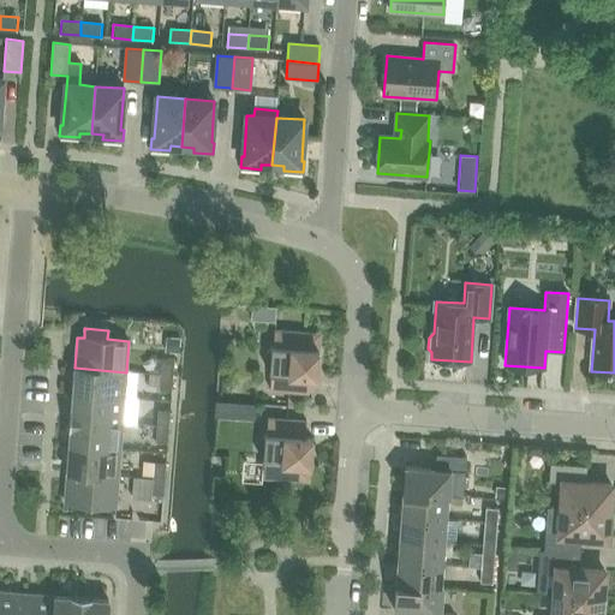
[(272,374),(270,390),(309,393),(310,377),(317,377),(318,351),(317,350),(318,345),(317,341),(314,336),(310,334),(305,334),(305,333),(275,330),(273,347),(272,346),(270,350),(268,353),(266,357),(266,363),(267,366),(269,371),(269,374),(272,374)]
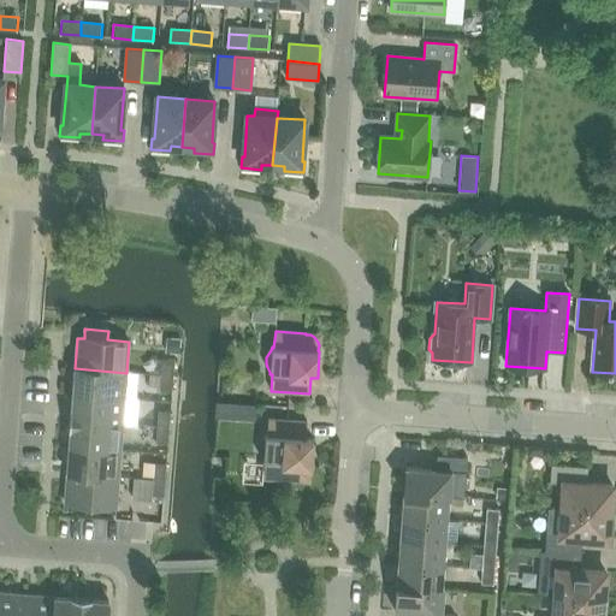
[(163,359),(161,375),(173,377),(175,360),(163,359)]
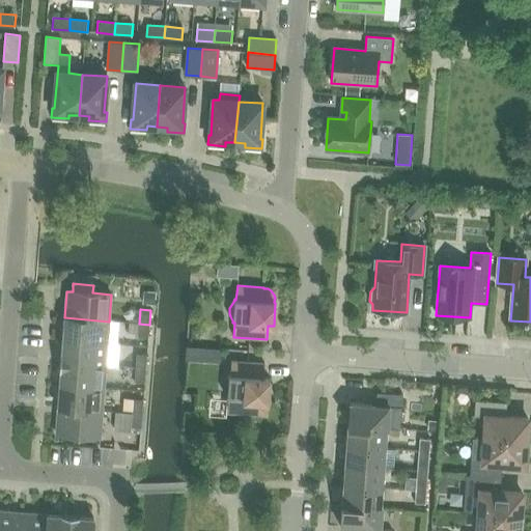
[(109,322),(64,317),(63,340),(107,343),(109,322)]
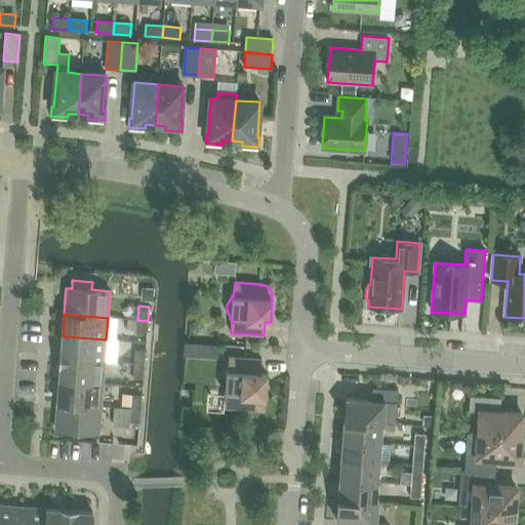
[(148,321),(137,320),(136,333),(147,334),(148,321)]
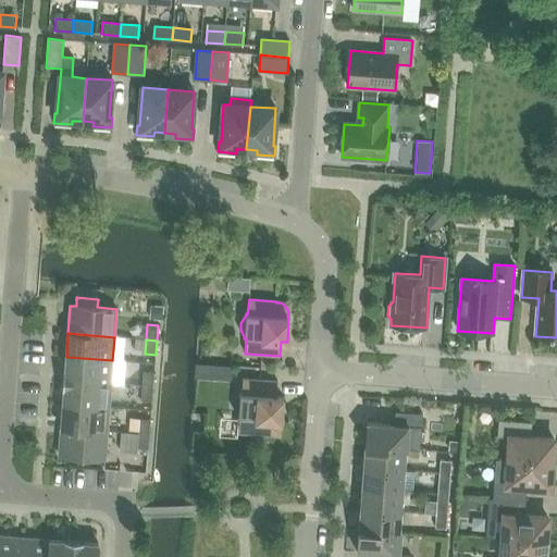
[(112,360),(66,357),(65,371),(63,371),(63,380),(111,384),(112,360)]
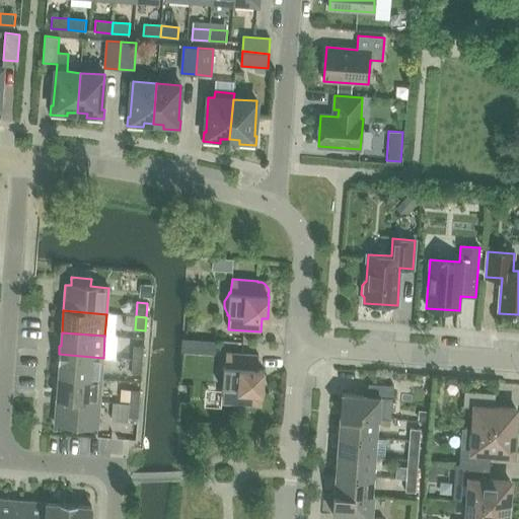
[(133,347),(132,360),(142,361),(143,347),(133,347)]
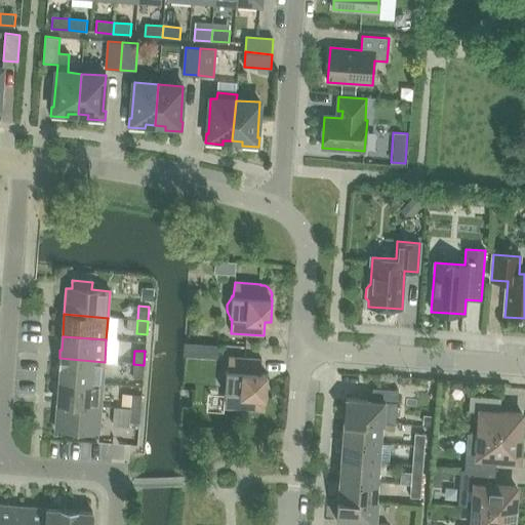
[(221,389),(224,392),(224,394),(226,394),(225,408),(250,410),(250,409),(254,409),(258,408),(261,405),(264,401),(264,397),(265,397),(267,374),(260,373),(261,360),(229,357),(228,371),(226,371),(226,373),(223,376),(221,380),(220,385),(221,389)]
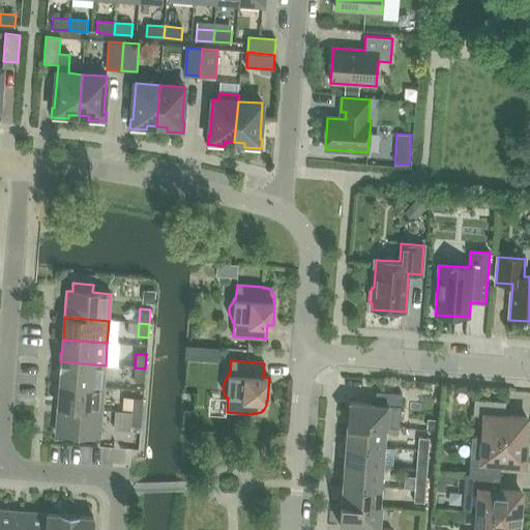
[(106,365),(60,361),(59,371),(60,371),(59,384),(104,387),(106,365)]
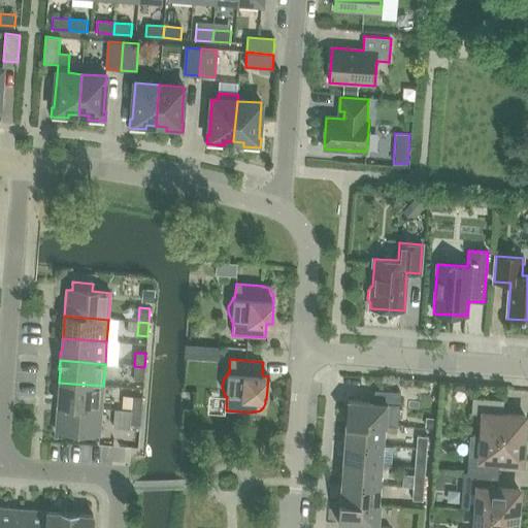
[(144,367),(134,366),(133,380),(143,381),(144,367)]
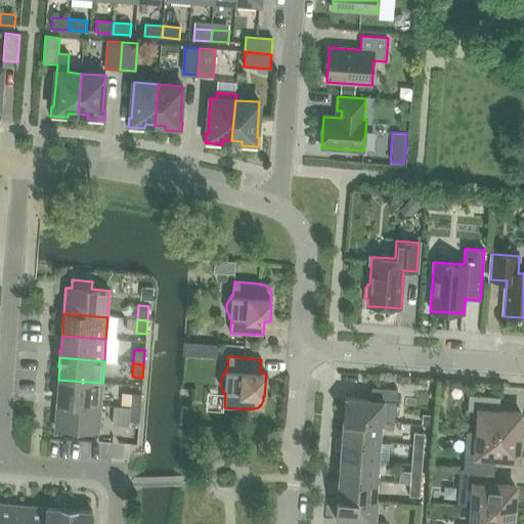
[(102,383),(58,380),(57,402),(100,405),(102,383)]
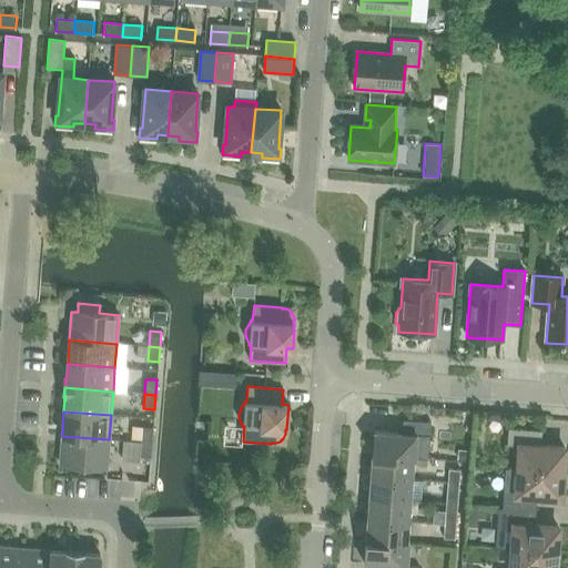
[(374,432),(373,454),(372,456),(413,459),(415,459),(415,458),(427,459),(430,423),(403,421),(402,434),(374,432)]
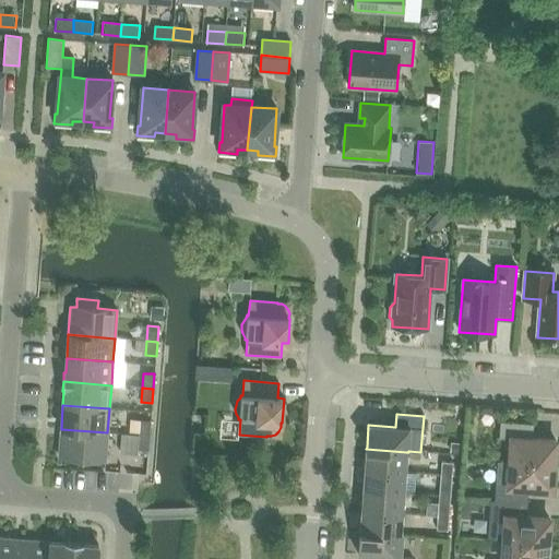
[(139,435),(140,420),(131,419),(130,435),(139,435)]
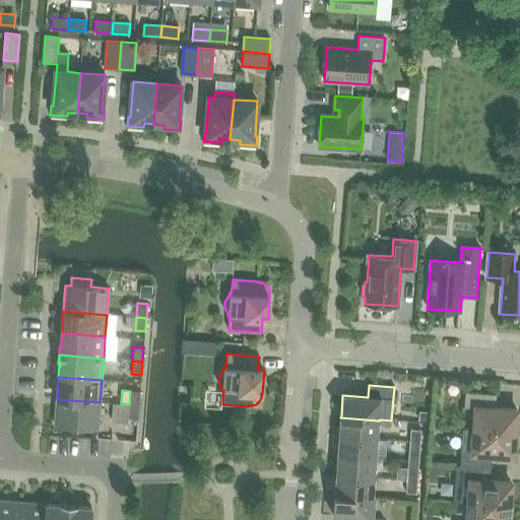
[(140,391),(130,391),(129,404),(139,405),(140,391)]
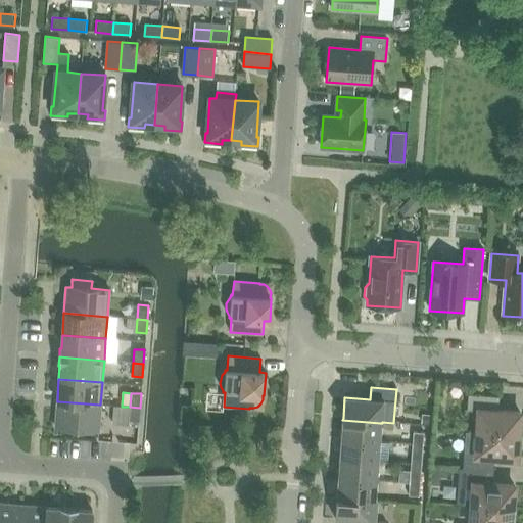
[(468,394),(467,410),(479,411),(477,432),(518,435),(518,432),(522,429),(522,421),(519,418),(519,413),(497,411),(498,396),(468,394)]
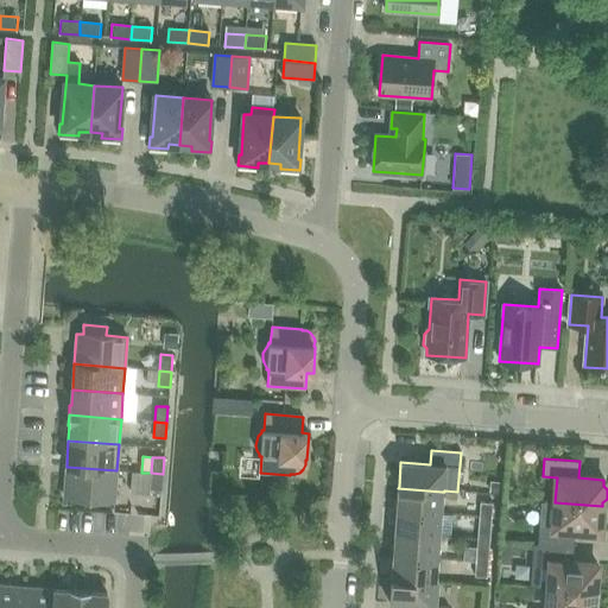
[(116,470),(67,467),(64,498),(114,501),(116,470)]
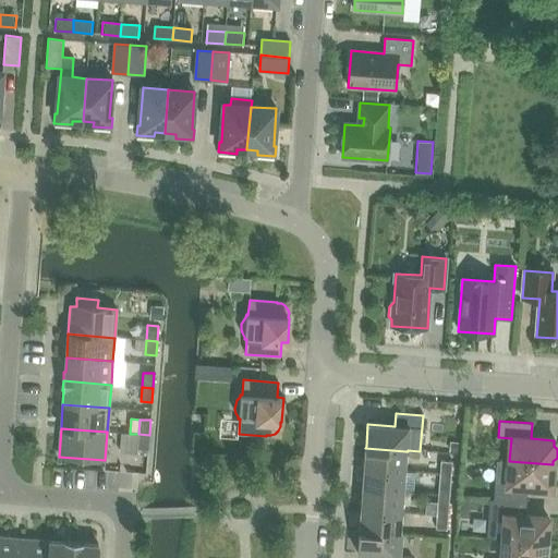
[(137,453),(137,449),(138,434),(130,434),(121,433),(120,452),(137,453)]
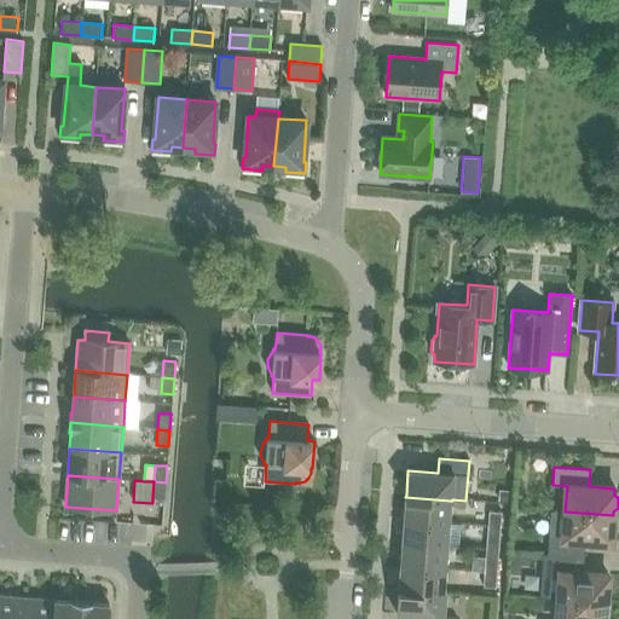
[(166,482),(154,481),(152,498),(165,498),(166,482)]
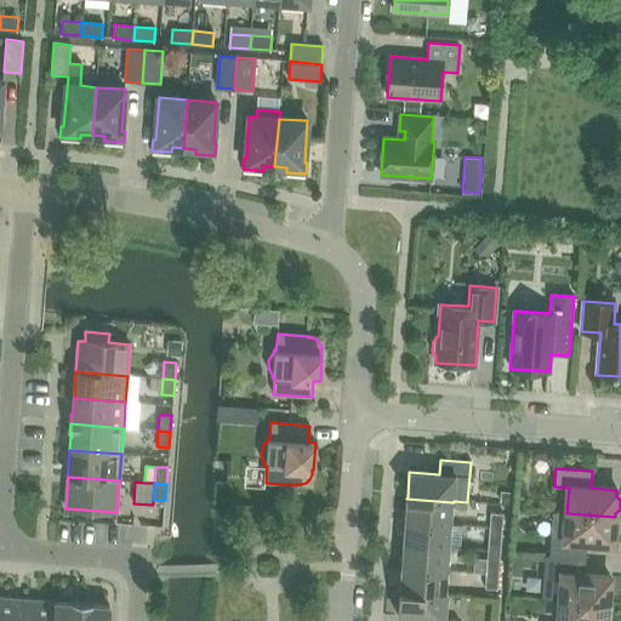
[(406,497),(405,522),(450,525),(451,502),(406,499),(406,497)]
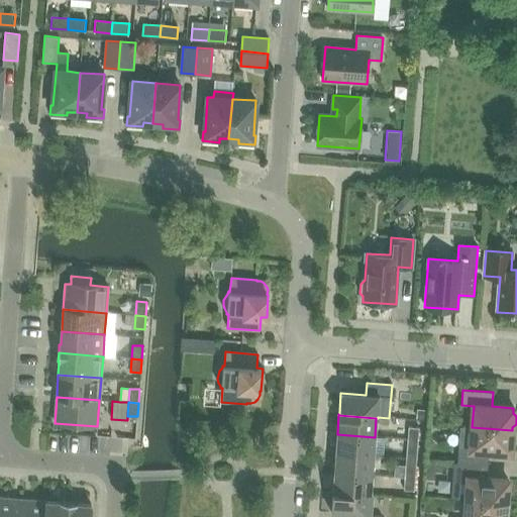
[(459,426),(457,462),(487,466),(488,451),(510,452),(510,447),(514,444),(515,437),(512,433),(512,430),(472,427),(459,426)]
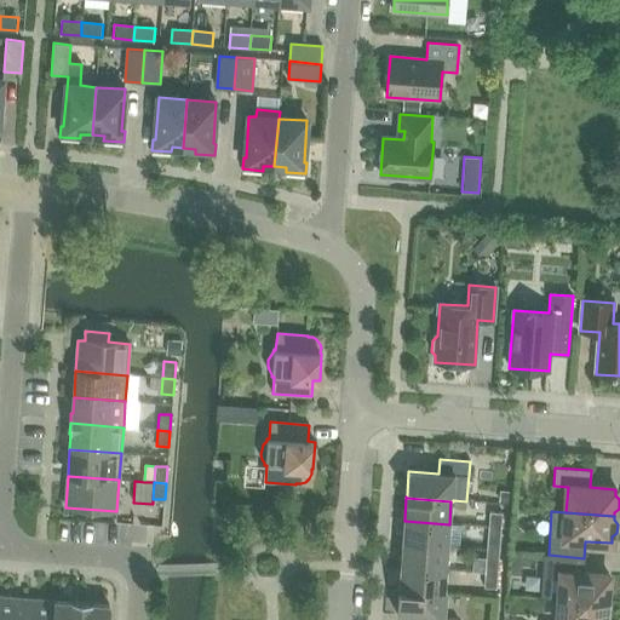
[(489,514),(488,527),(501,528),(503,515),(489,514)]
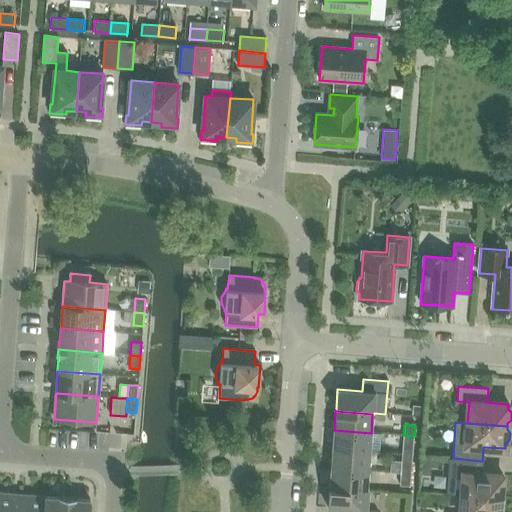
[(334,430),(332,449),(369,452),(371,433),(334,430)]
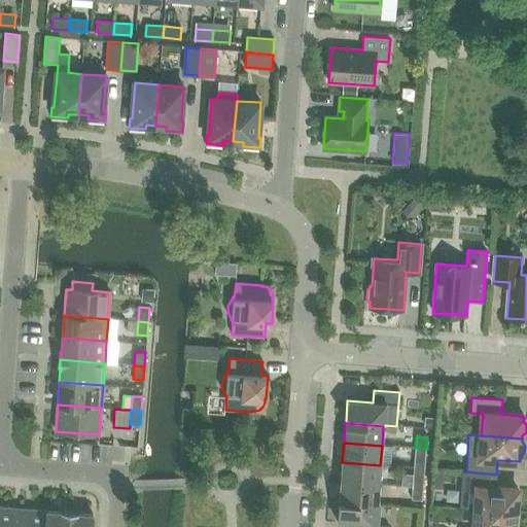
[(426,449),(415,448),(414,461),(425,462),(426,449)]
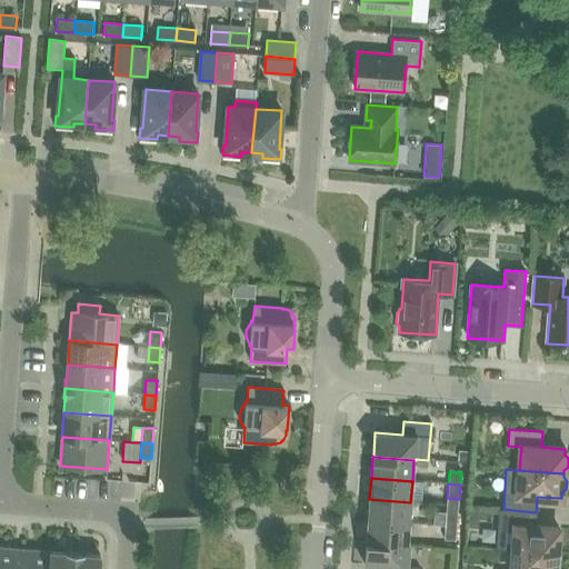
[(369,499),(368,520),(409,523),(410,502),(369,499)]
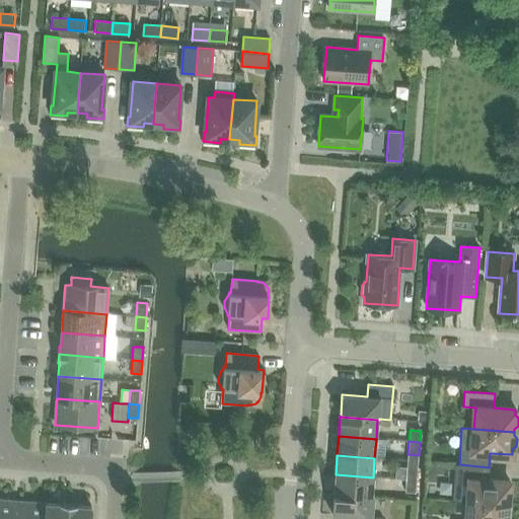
[(459,464),(456,501),(467,502),(508,505),(510,483),(488,480),(489,467),(459,464)]
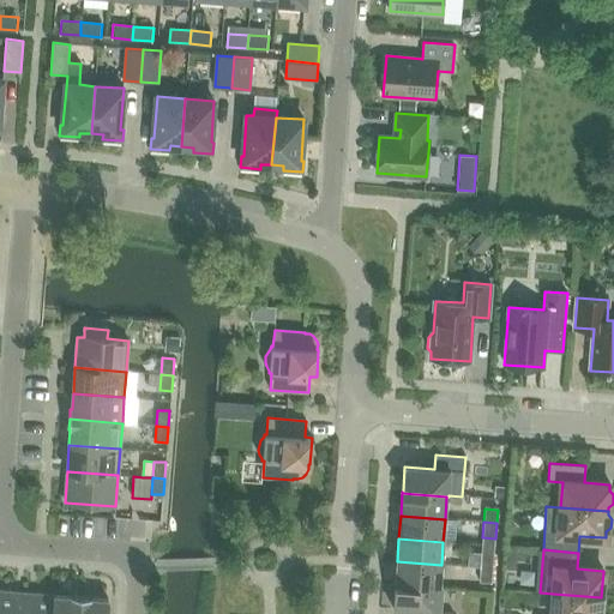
[(481,554),(480,567),(493,569),(494,555),(481,554)]
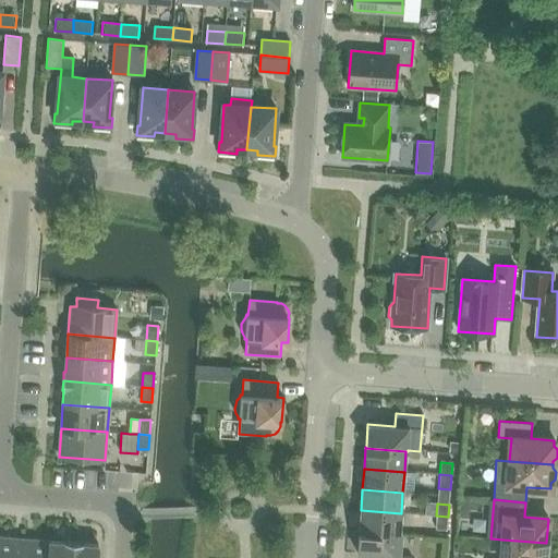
[(361,510),(359,531),(360,531),(399,534),(399,533),(401,513),(361,510)]
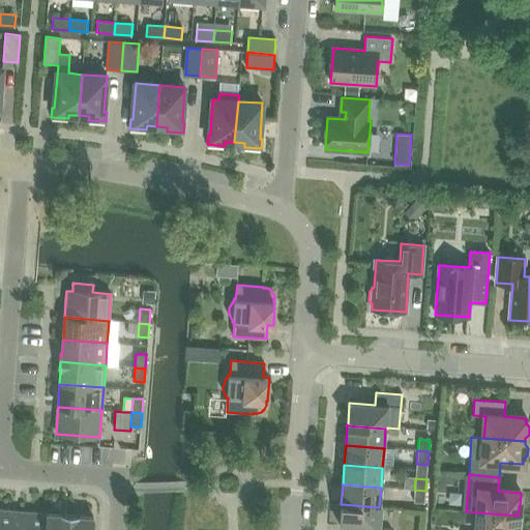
[(425,491),(414,490),(413,503),(424,504),(425,491)]
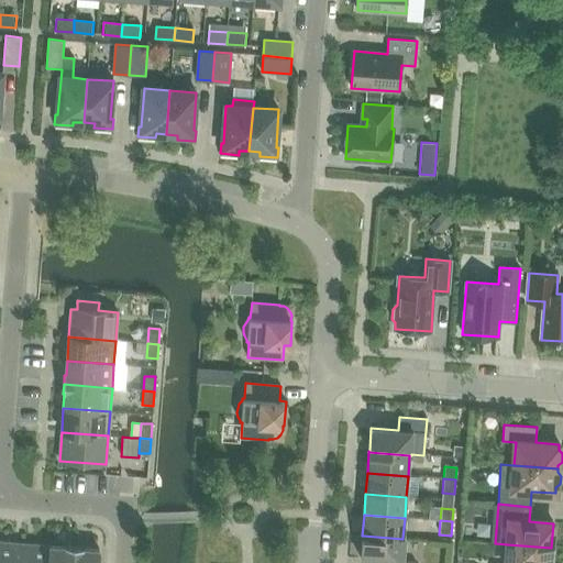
[(363,536),(362,537),(361,560),(388,561),(387,562),(415,562),(416,562),(403,561),(405,538),(403,538),(403,539),(363,536)]
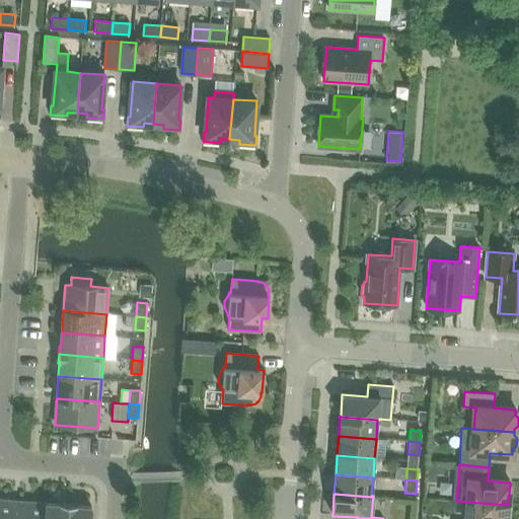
[(0,500),(0,518),(18,518),(19,502),(0,500)]
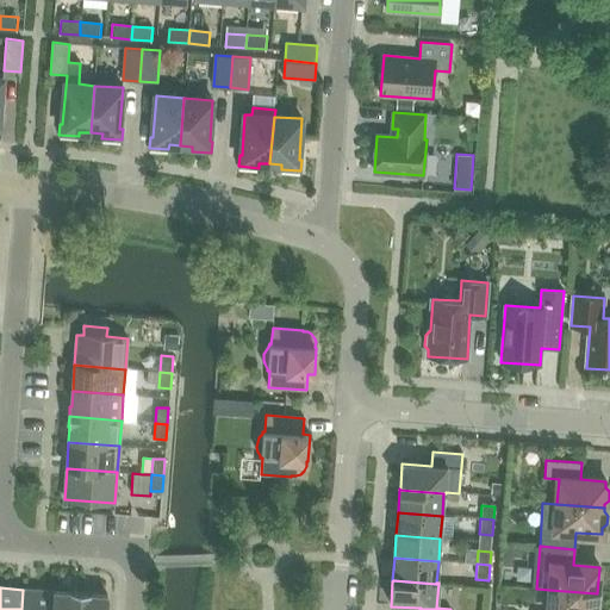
[(23,590),(22,609),(49,609),(51,591),(23,590)]
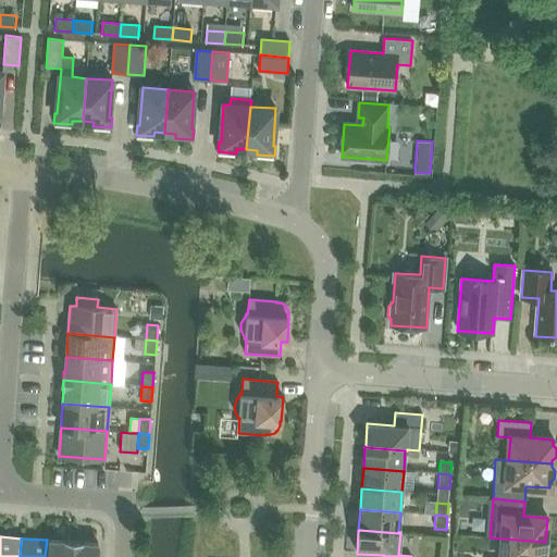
[(544,556),(545,542),(502,539),(499,556),(544,556)]
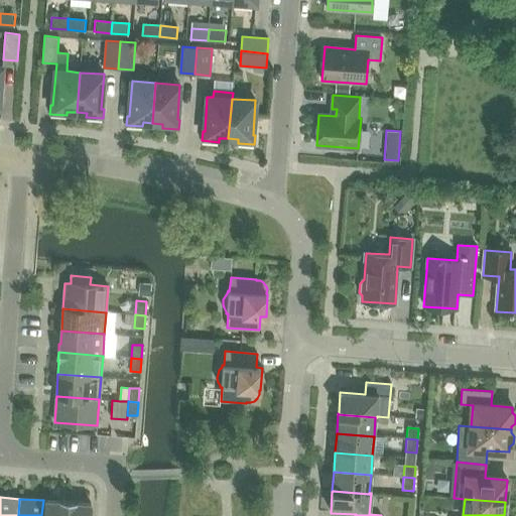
[(43,500),(41,515),(66,515),(68,501),(59,500),(59,501),(43,500)]
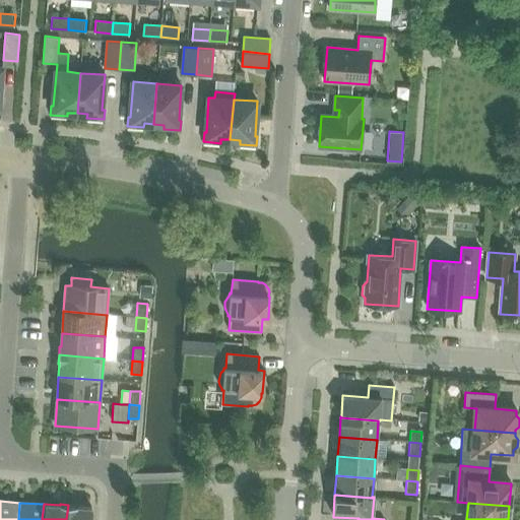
[(68,505),(66,519),(90,519),(91,508),(77,507),(78,505),(68,505)]
